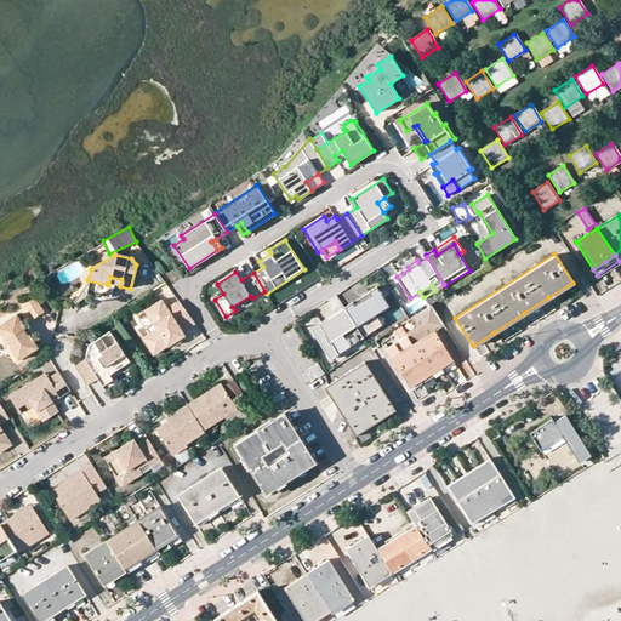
[(382,325),(376,314),(389,306),(376,286),(363,295),(365,297),(358,302),(354,305),(352,302),(345,307),(363,337),(382,325)]
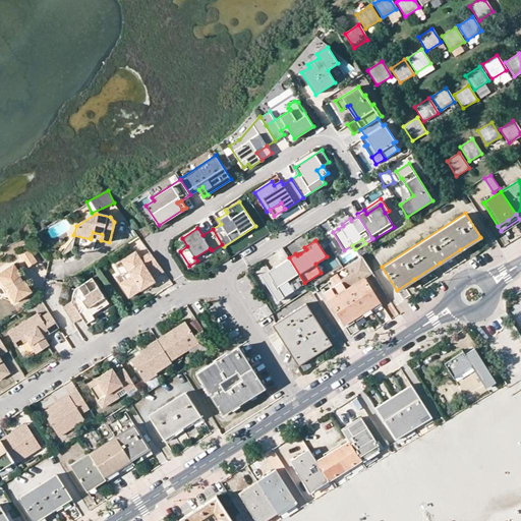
[(29,267),(38,262),(30,249),(20,254),(29,267)]
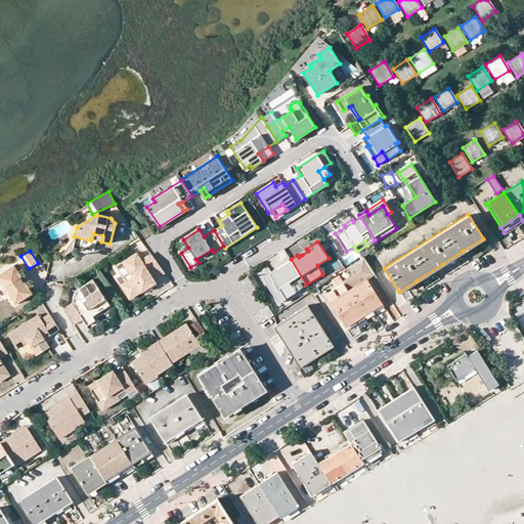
[(150,252),(140,259),(135,251),(126,257),(132,266),(132,267),(128,269),(132,275),(121,282),(130,297),(141,290),(139,287),(143,284),(145,287),(155,281),(153,278),(164,272),(150,252)]
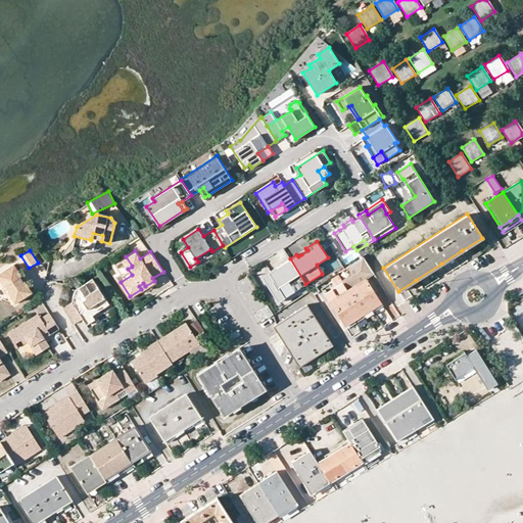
[(132,267),(132,266),(126,256),(122,259),(128,269),(132,267)]
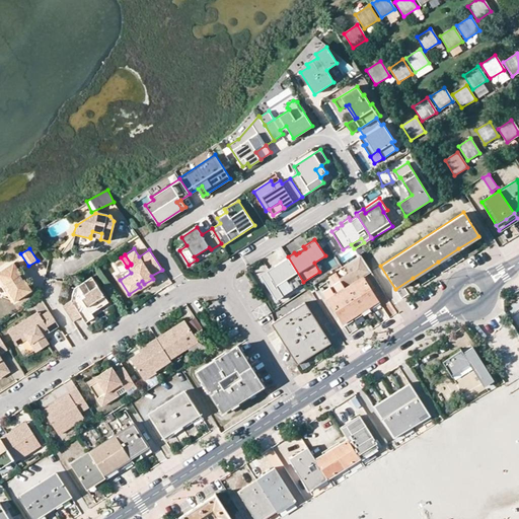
[(340,279),(345,288),(360,312),(369,306),(379,300),(363,276),(370,271),(361,254),(345,265),(350,273),(340,279)]
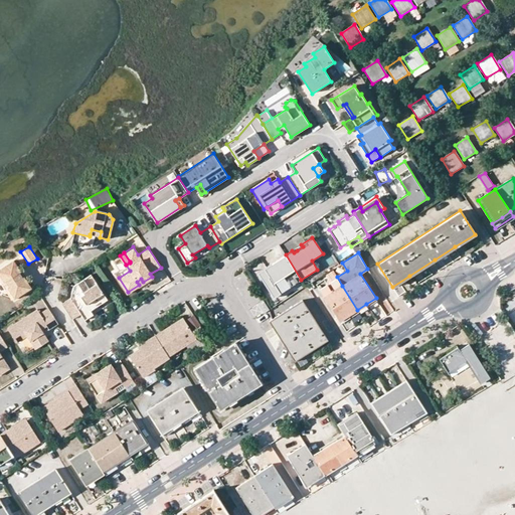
[(301,280),(286,254),(277,261),(279,264),(277,265),(275,262),(264,269),(274,283),(267,287),(274,298),(302,280),(301,280)]
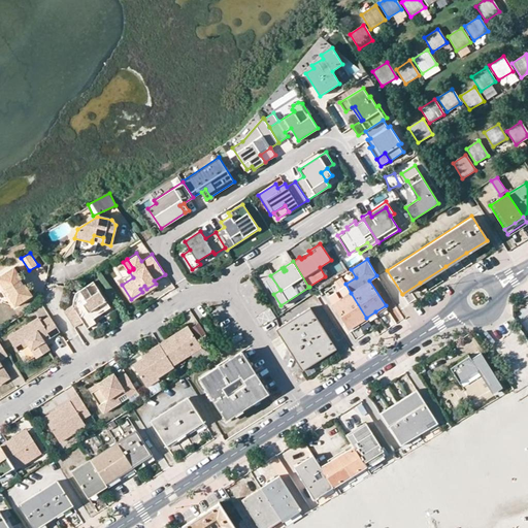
[(450,275),(464,268),(461,262),(447,270),(450,275)]
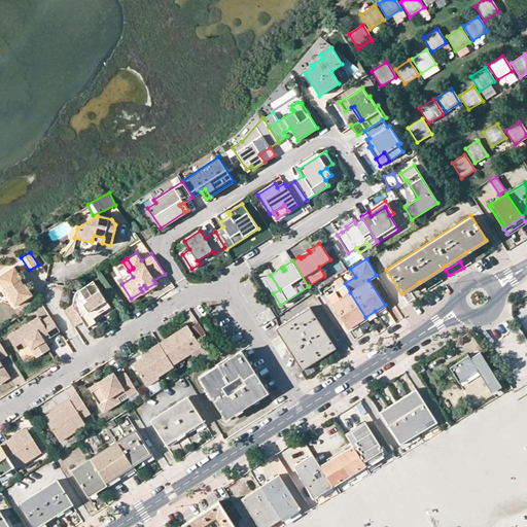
[(0,275),(0,281),(3,287),(5,286),(8,292),(7,293),(14,305),(31,294),(24,283),(23,284),(19,278),(21,277),(13,267),(0,275)]
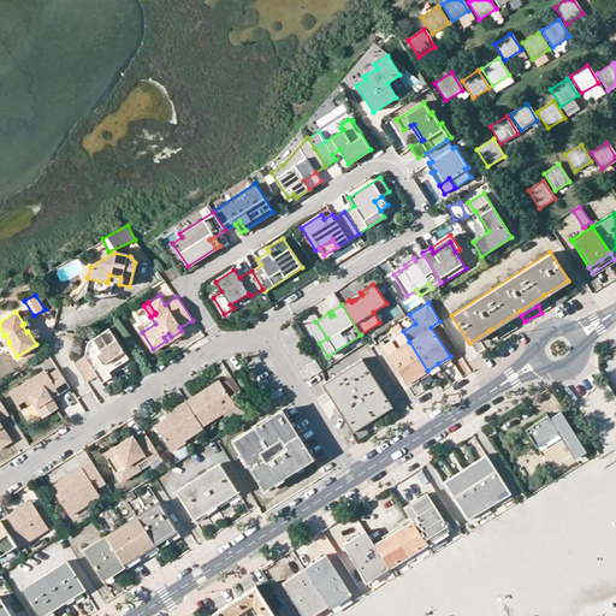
[(308,326),(319,343),(327,338),(315,321),(308,326)]
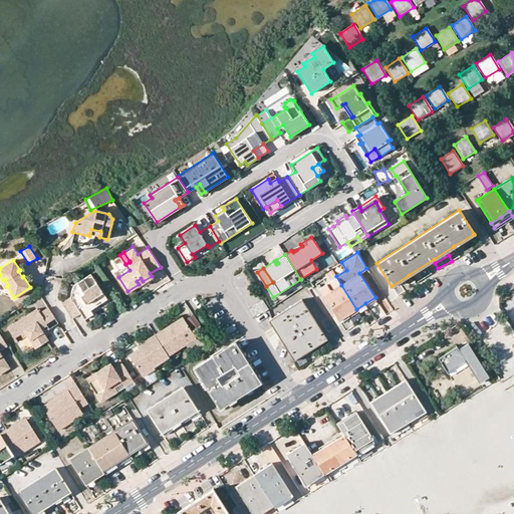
[(20,270),(18,271),(22,277),(23,276),(26,274),(23,269),(20,270)]
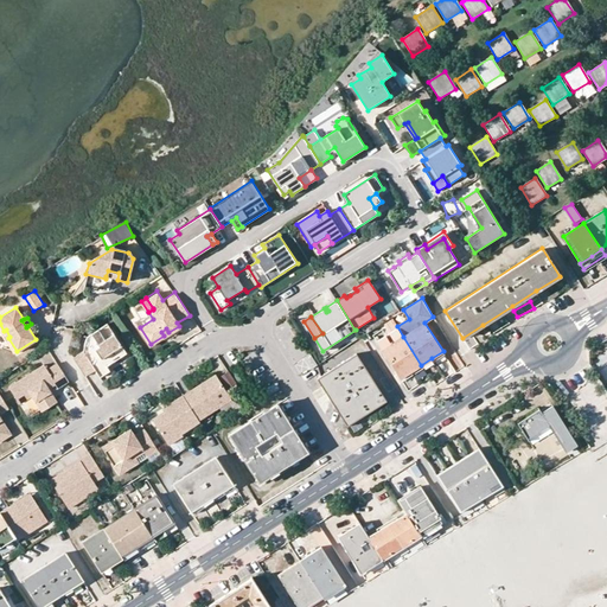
[(106,364),(126,351),(107,321),(85,334),(82,349),(71,356),(84,375),(94,368),(98,375),(109,369),(106,364)]
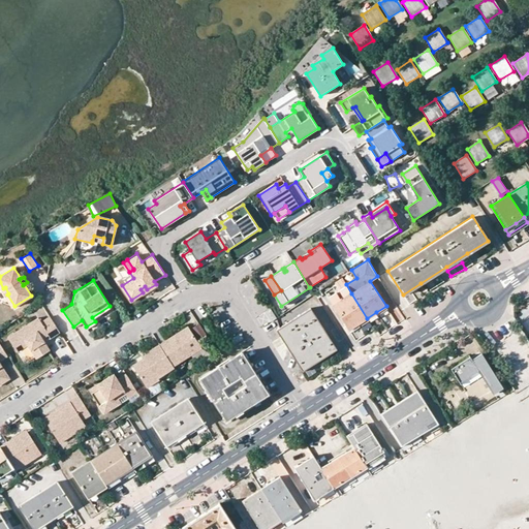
[(7,294),(8,293),(5,287),(3,288),(0,282),(0,289),(11,308),(14,306),(7,294)]
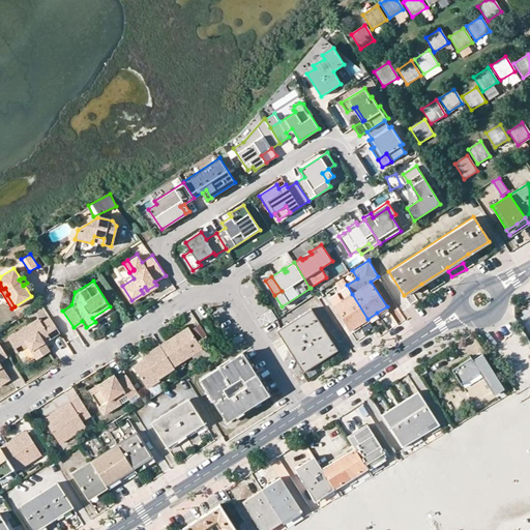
[(352,294),(334,305),(349,330),(358,324),(367,319),(352,294)]
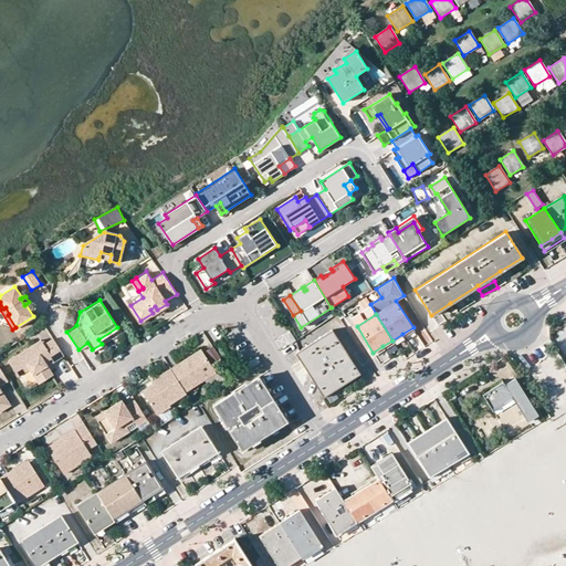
[(402,334),(405,337),(416,331),(413,327),(402,334)]
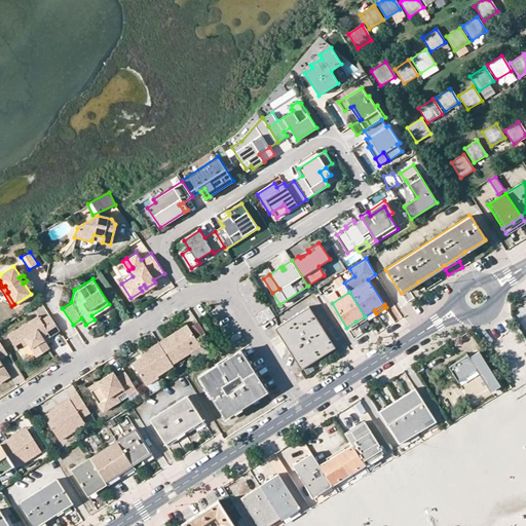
[(401,316),(391,304),(386,307),(395,321),(401,316)]
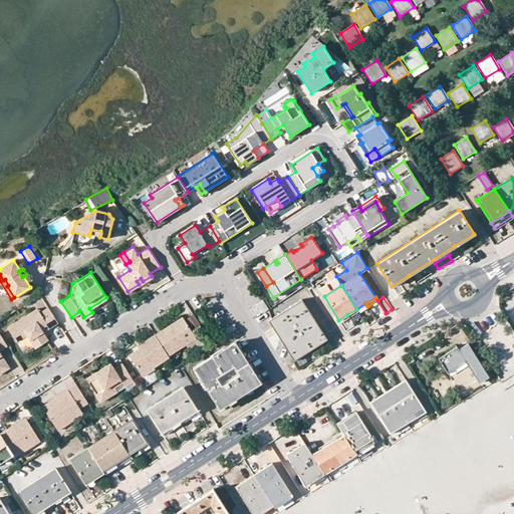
[(326,339),(301,299),(268,320),(294,360),(311,349),(326,339)]
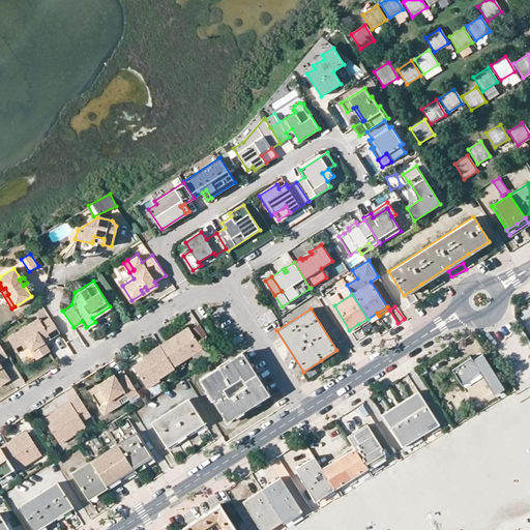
[(271,310),(265,314),(271,322),(276,319),(271,310)]
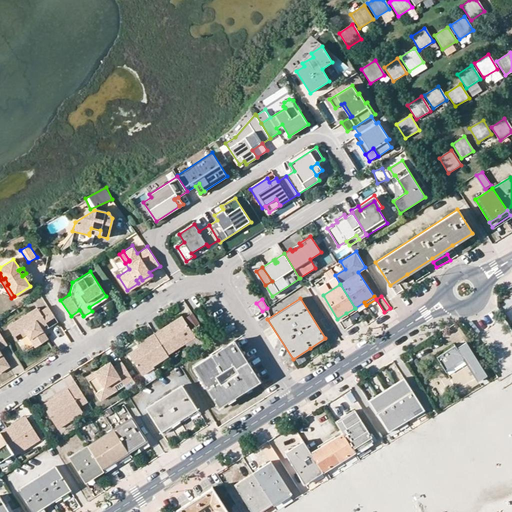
[(366,305),(364,302),(355,308),(357,311),(366,305)]
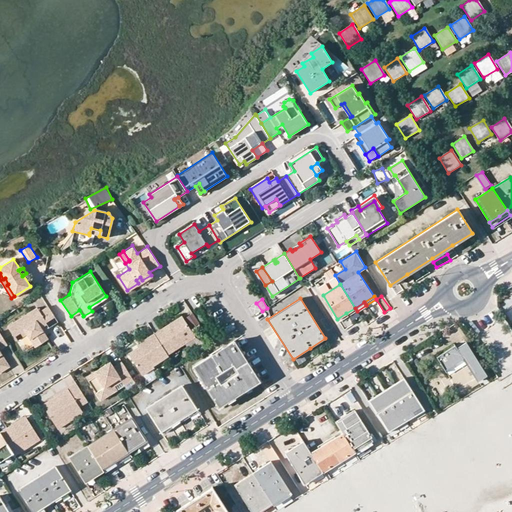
[(58,321),(47,305),(39,310),(36,306),(7,325),(16,340),(26,333),(35,346),(48,338),(40,326),(47,322),(49,326),(58,321)]
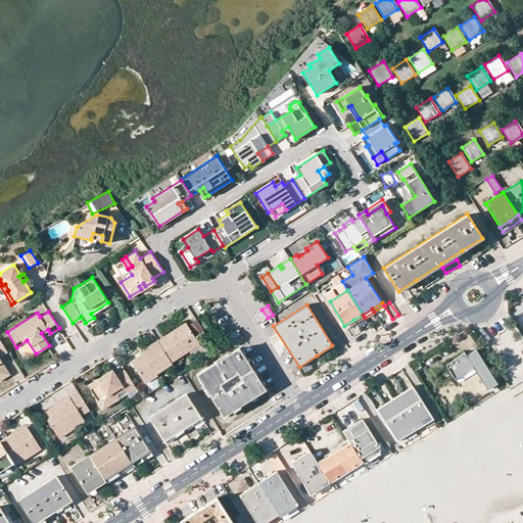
[(196,334),(203,331),(198,320),(191,323),(196,334)]
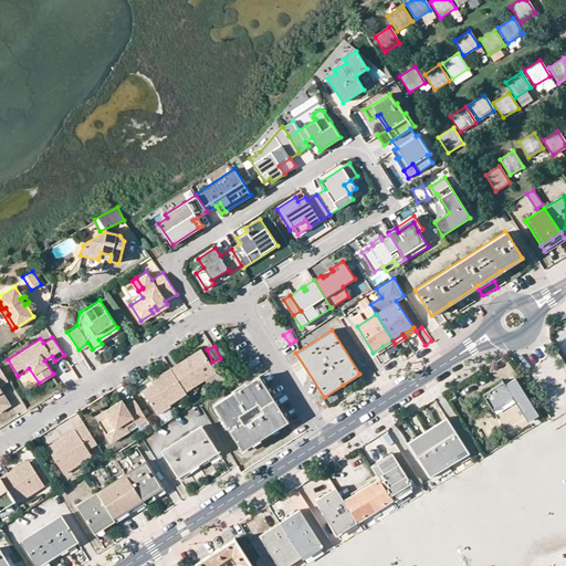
[(205,379),(202,375),(213,367),(201,348),(189,356),(191,359),(187,363),(185,358),(170,367),(180,383),(186,391),(205,379)]
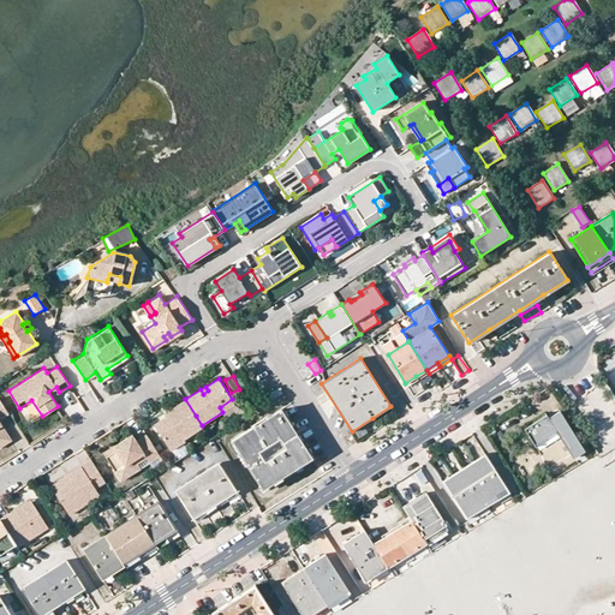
[(284,394),(279,388),(268,395),(272,401),(284,394)]
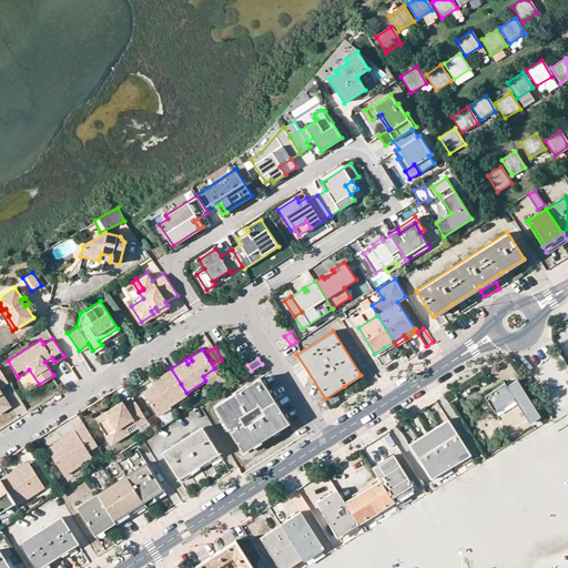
[(0,391),(1,391),(0,388),(0,384),(7,381),(3,374),(0,368),(0,411),(10,405),(3,394),(0,395),(0,391)]
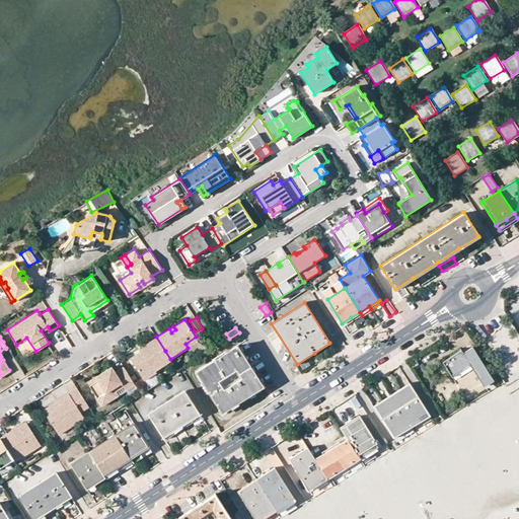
[(143,345),(145,349),(141,351),(131,357),(144,377),(155,369),(171,360),(170,359),(165,351),(156,337),(143,345)]
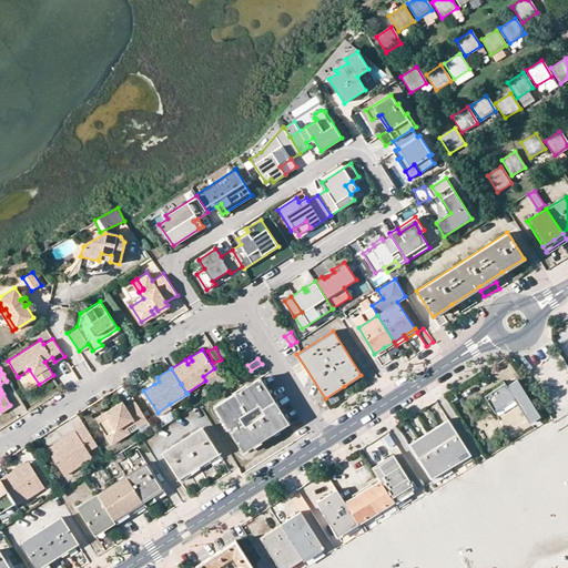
[(203,376),(205,381),(216,373),(214,368),(203,376)]
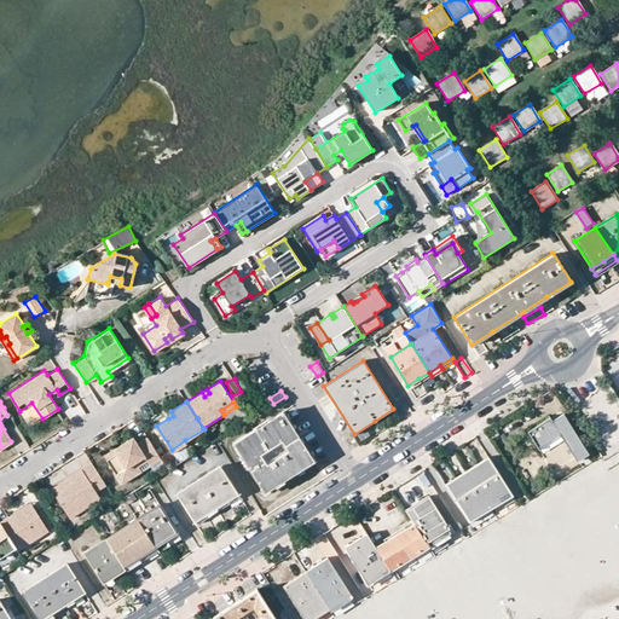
[(295,473),(304,468),(305,469),(314,463),(284,415),(236,445),(267,493),(277,487),(276,485),(284,480),(285,482),(296,475),(295,473)]
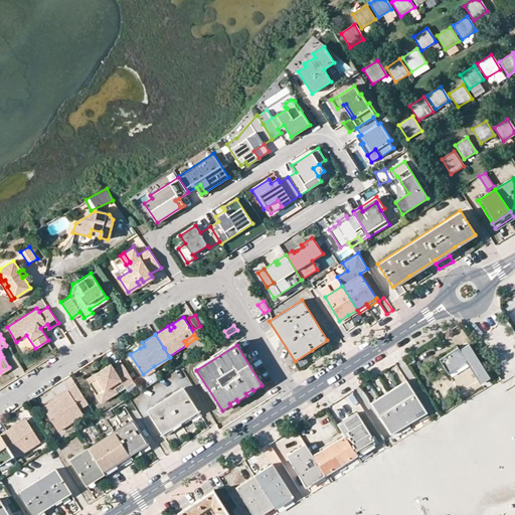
[(471,350),(468,346),(460,351),(462,355),(471,350)]
